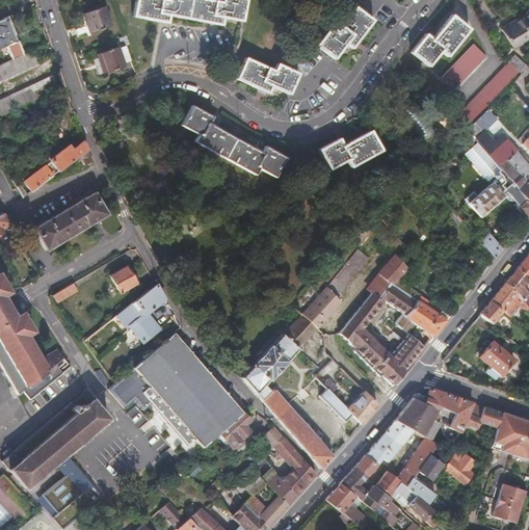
[(172,11),(213,21),(215,12),(225,16),(244,20),(249,0),(225,0),(225,1),(220,0),(139,0),(136,11),(160,17),(162,9),(172,11)]
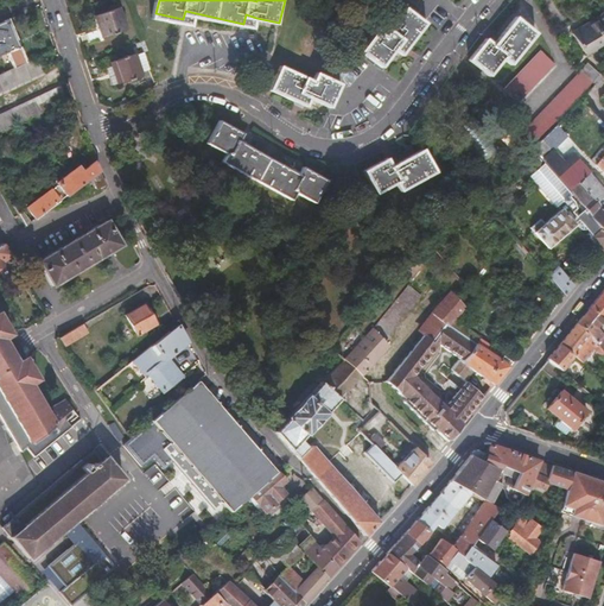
[(107,32),(108,35),(131,27),(124,5),(100,12),(105,25),(87,30),(89,37),(107,32)]
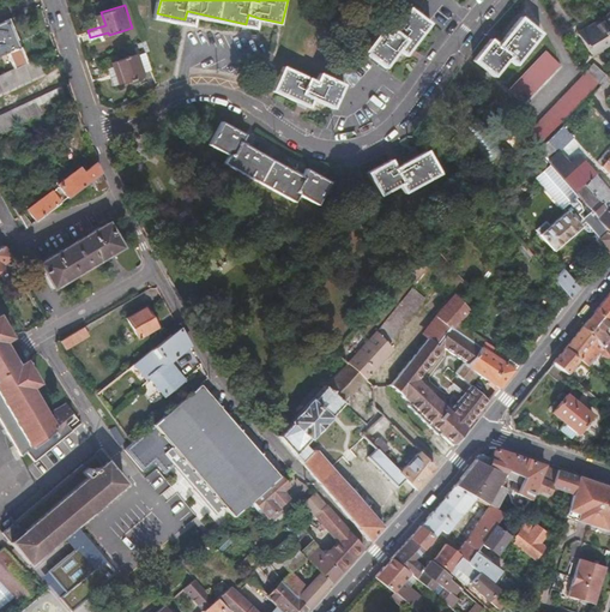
[(390,67),(403,49),(409,41),(416,47),(434,23),(415,7),(393,36),(385,29),(368,52),(390,67)]
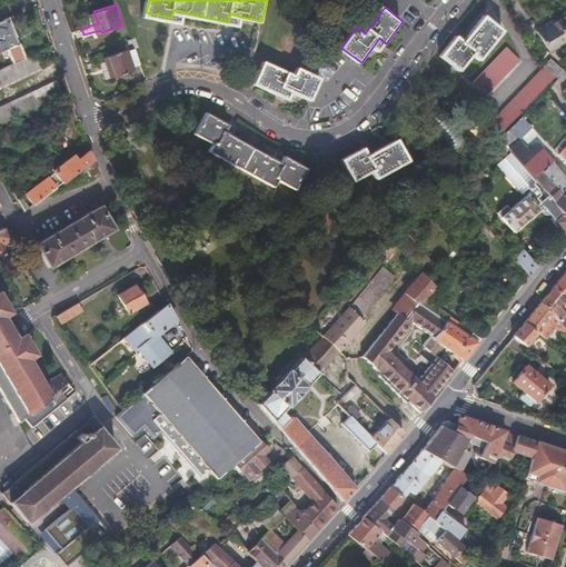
[(182,20),(184,12),(174,10),(171,18),(182,20)]
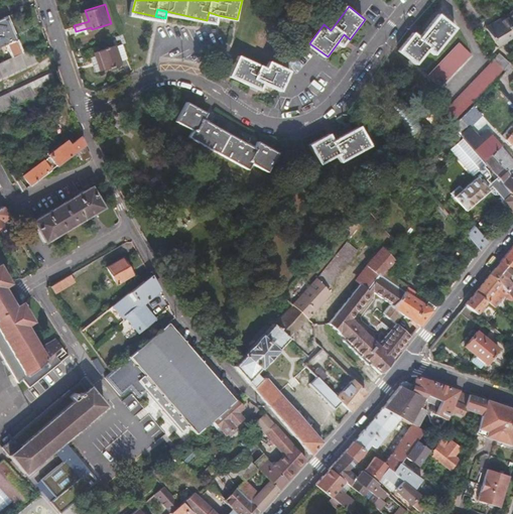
[(217,22),(218,15),(209,12),(207,20),(217,22)]
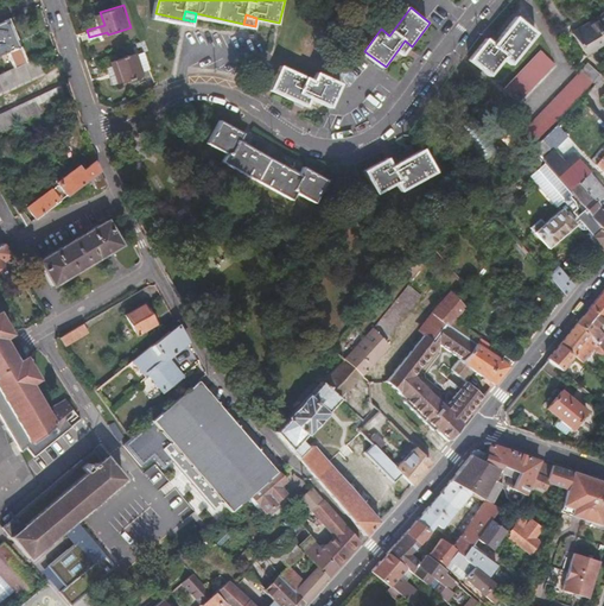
[(17,60),(30,55),(12,17),(0,21),(0,46),(2,52),(11,49),(17,60)]
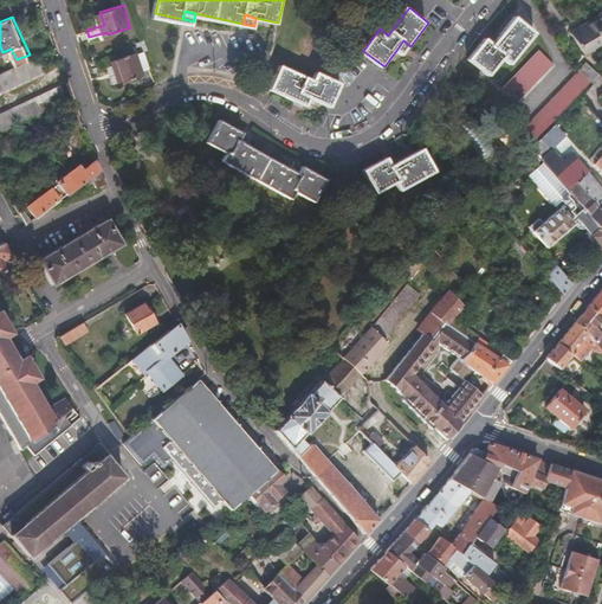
[(517,17),(505,32),(499,40),(496,37),(492,34),(471,59),(491,75),(505,58),(512,63),(536,33),(517,17)]
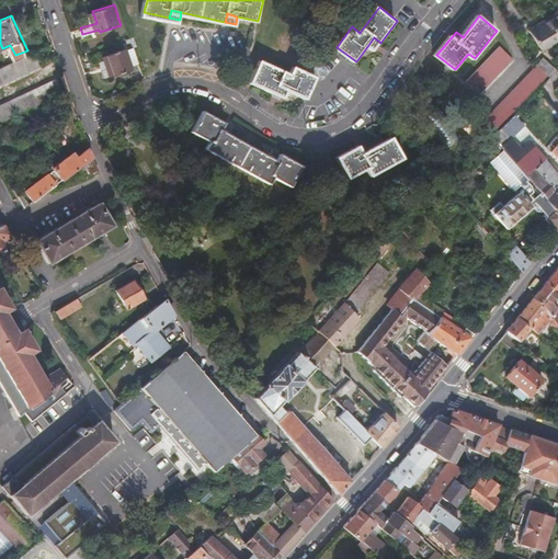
[(557,33),(550,21),(531,33),(542,50),(557,42),(557,33)]
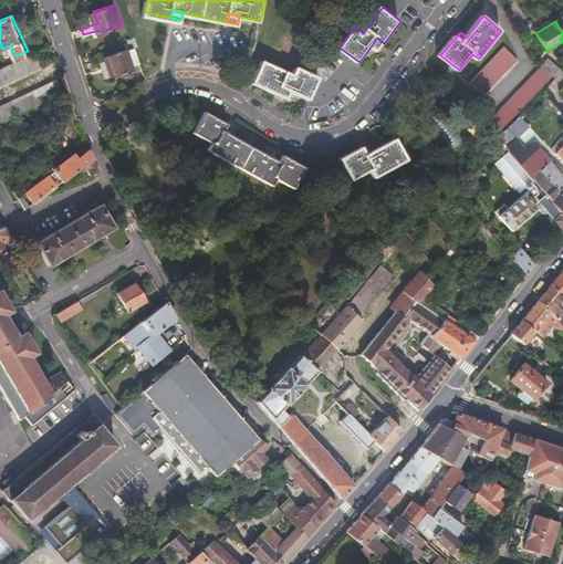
[(378,51),(384,43),(377,38),(372,45),(378,51)]
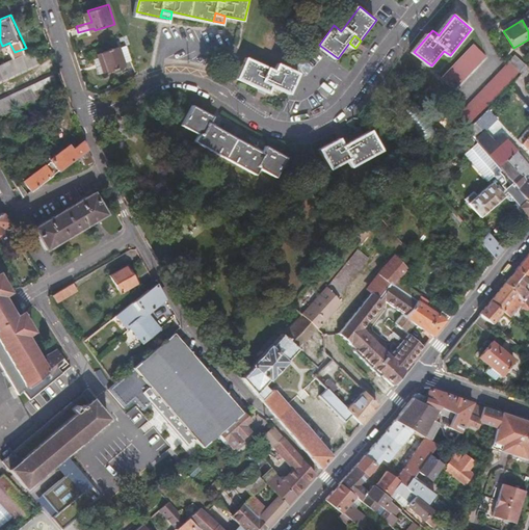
[(463,81),(490,53),(477,42),(450,70),(463,81)]
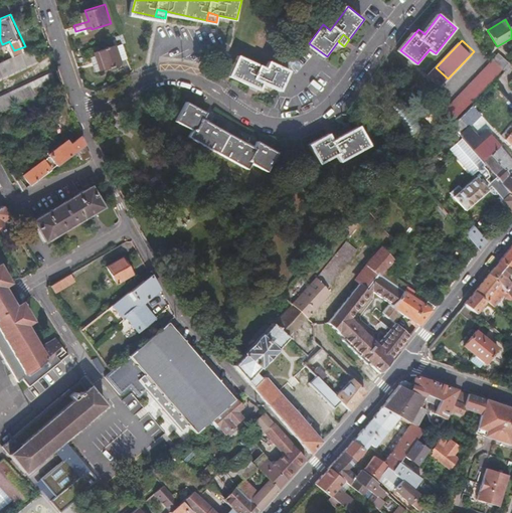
[(131,55),(126,43),(126,41),(98,50),(99,53),(104,69),(123,62),(123,60),(131,57),(131,55)]
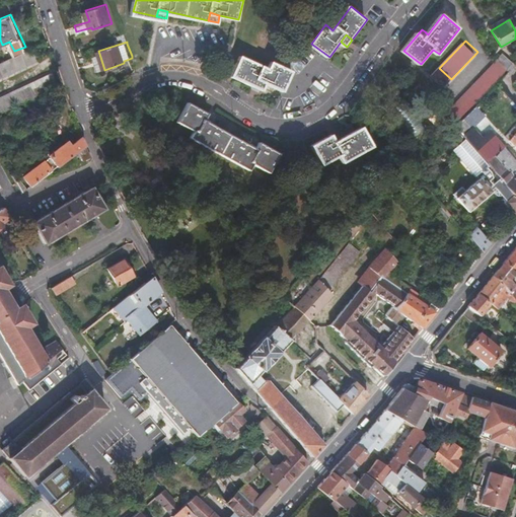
[(0,73),(40,55),(34,43),(25,47),(14,51),(4,56),(0,58),(0,73)]
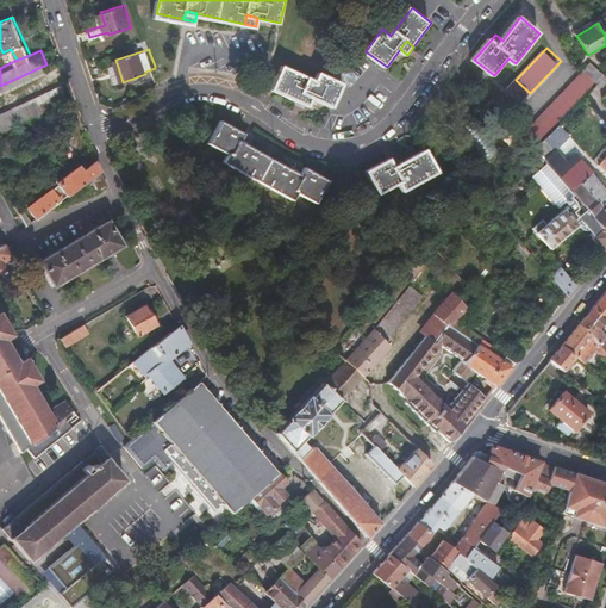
[(586,70),(597,81),(604,73),(593,62),(586,70)]
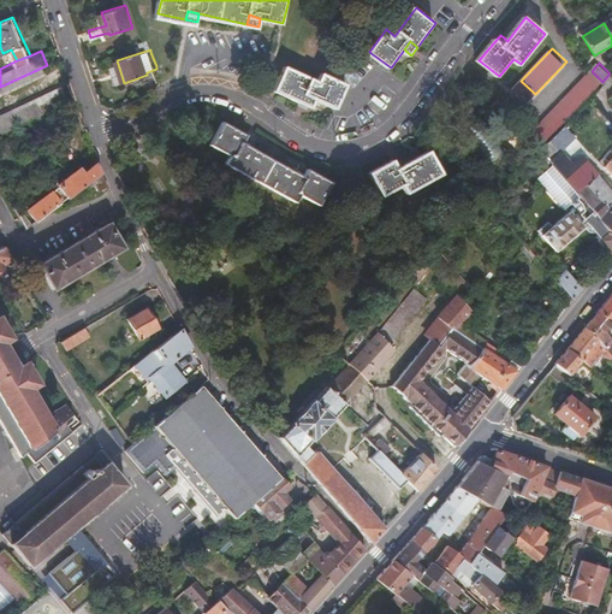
[(124,83),(118,64),(112,66),(118,86),(124,83)]
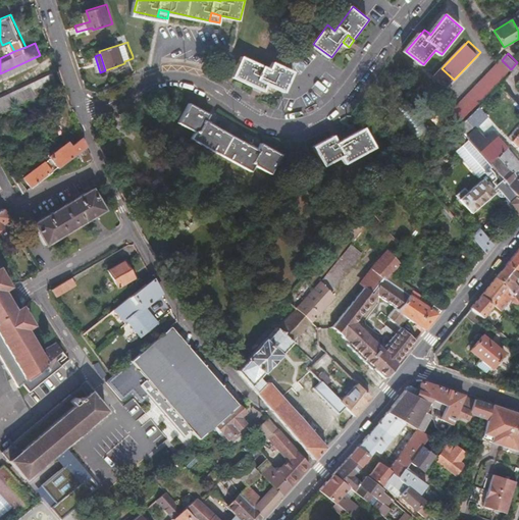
[(234,74),(256,85),(259,78),(268,82),(286,90),(295,70),(274,61),(271,68),(243,55),(234,74)]
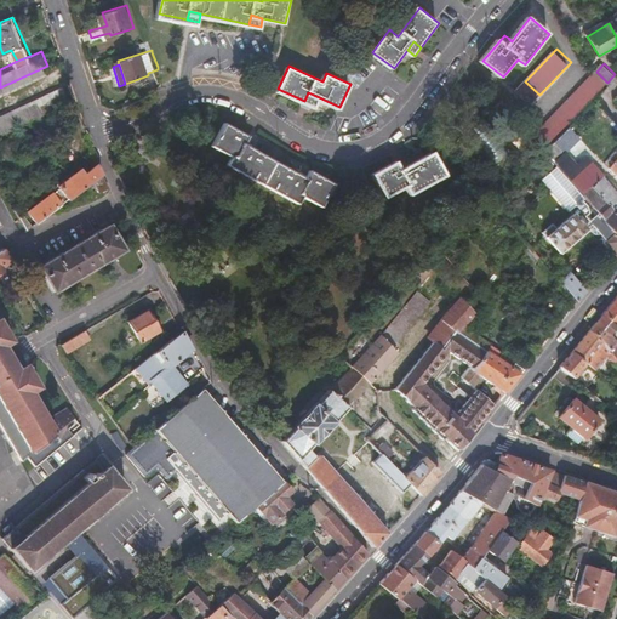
[(607,83),(596,72),(536,134),(548,145),(607,83)]
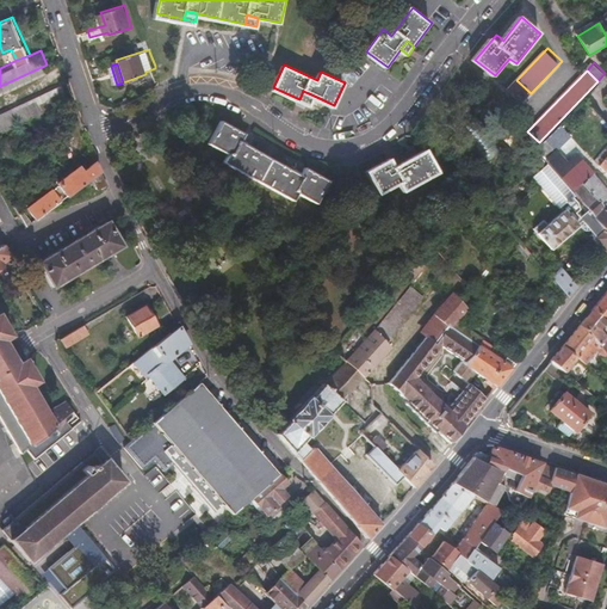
[(61,81),(0,109),(0,125),(68,96),(61,81)]
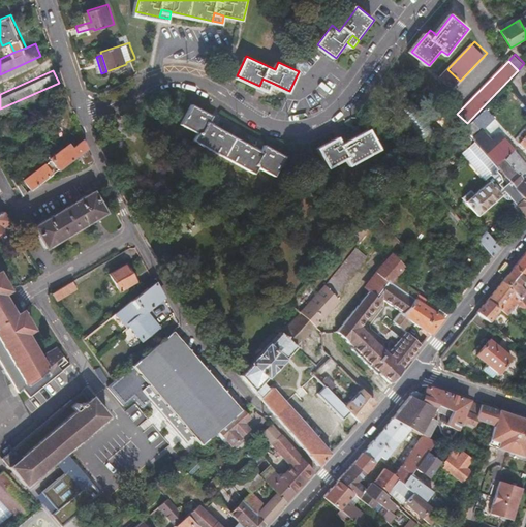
[(268,90),(272,83),(263,79),(259,86),(268,90)]
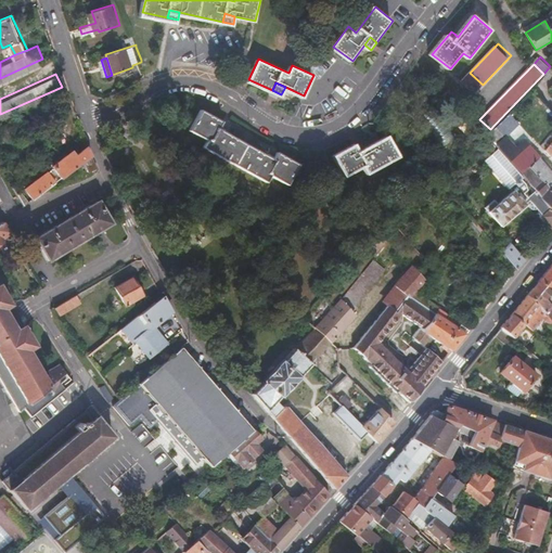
[(219,128),(220,126),(222,121),(202,111),(191,130),(209,141),(205,148),(268,181),(272,174),(290,183),(300,163),(280,152),(278,155),(277,158),(269,155),(227,132),(219,128)]
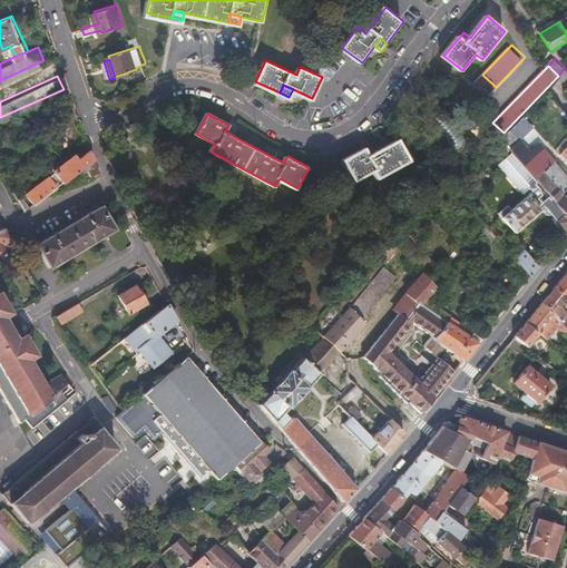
[(344,159),(355,180),(373,170),(378,178),(410,159),(399,139),(375,153),(371,145),(344,159)]
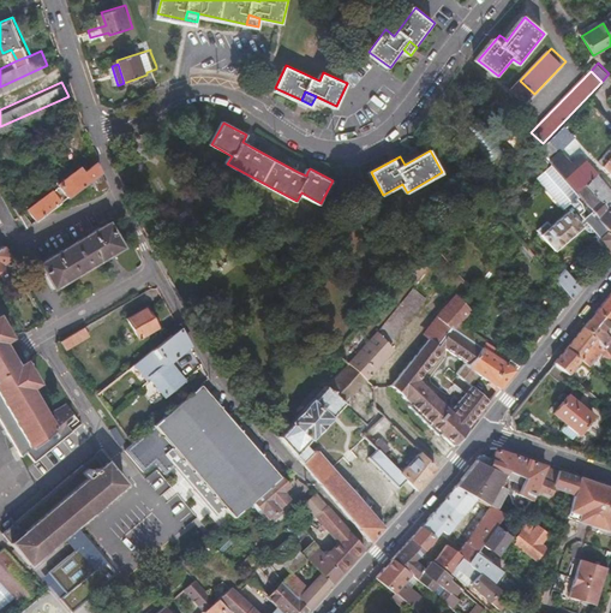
[(93,178),(103,171),(99,161),(85,171),(78,168),(60,182),(67,190),(59,196),(54,189),(31,206),(40,218),(66,197),(93,178)]
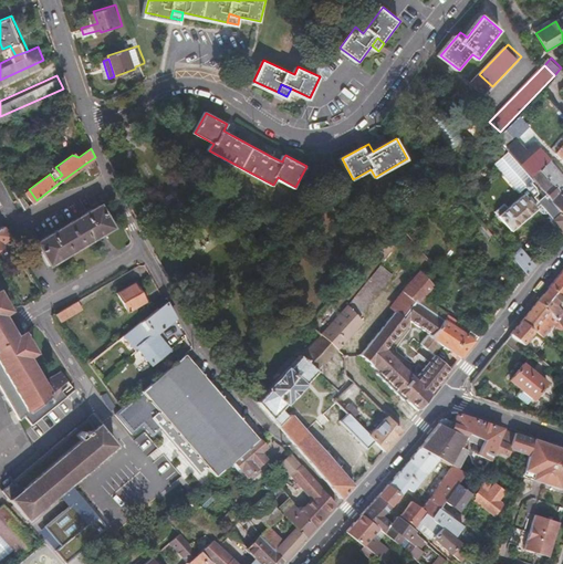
[(534,178),(511,150),(496,164),(520,192),(521,192),(523,196),(524,195),(521,190),(532,181),(534,178)]
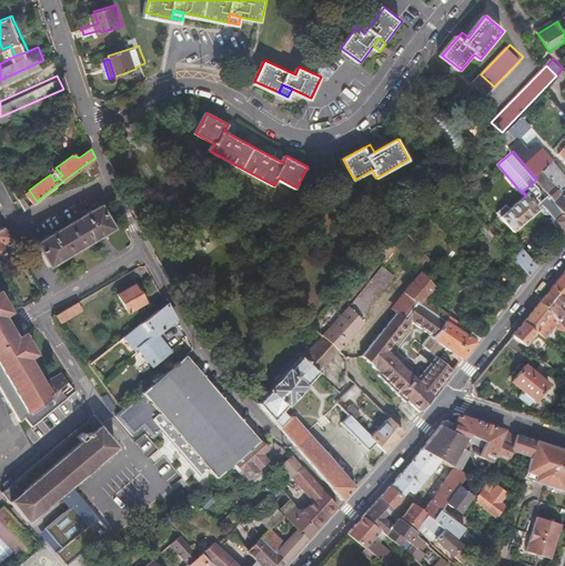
[(96,158),(86,164),(91,174),(98,172),(99,174),(102,172),(96,158)]
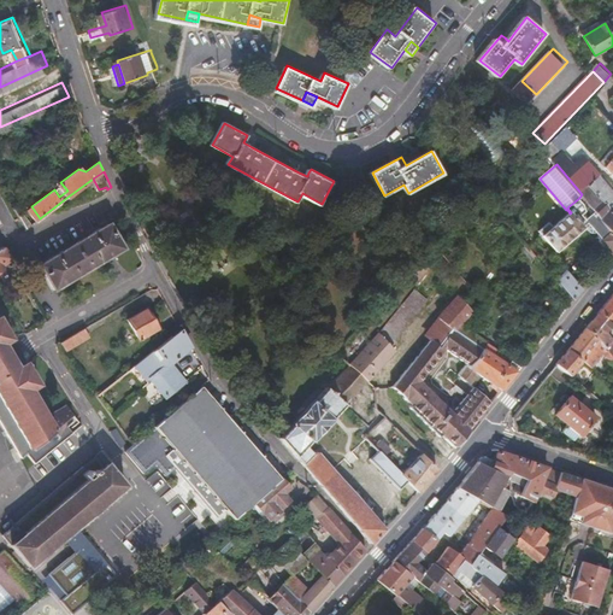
[(588,185),(599,198),(605,204),(606,203),(611,209),(612,208),(612,192),(597,175),(588,185)]
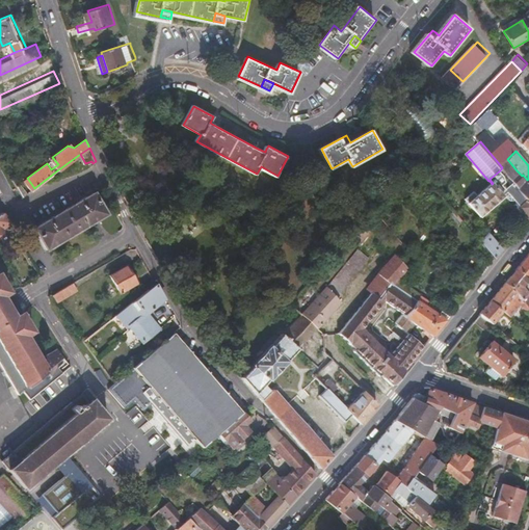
[(524,194),(510,177),(509,177),(502,167),(500,170),(490,179),(493,183),(492,184),(478,195),(469,203),(481,216),(505,196),(504,195),(508,192),(510,193),(509,194),(508,194),(508,195),(507,196),(507,197),(508,199),(509,200),(510,200),(511,200),(512,200),(513,200),(514,200),(518,203),(516,205),(527,218),(527,217),(528,216),(528,200),(525,195),(524,194)]
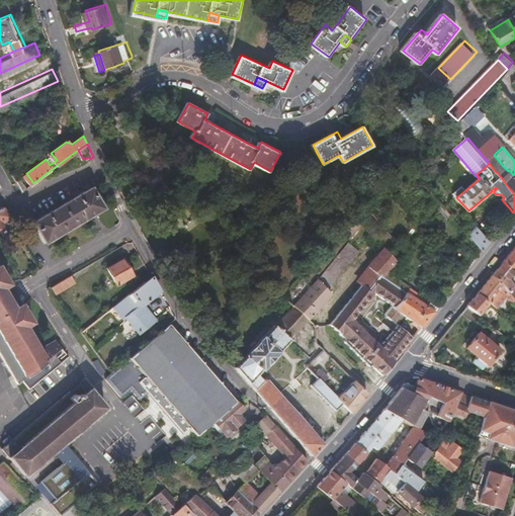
[(514,174),(513,175),(509,170),(508,171),(503,166),(496,172),(497,172),(510,189),(511,190),(514,194),(514,174)]
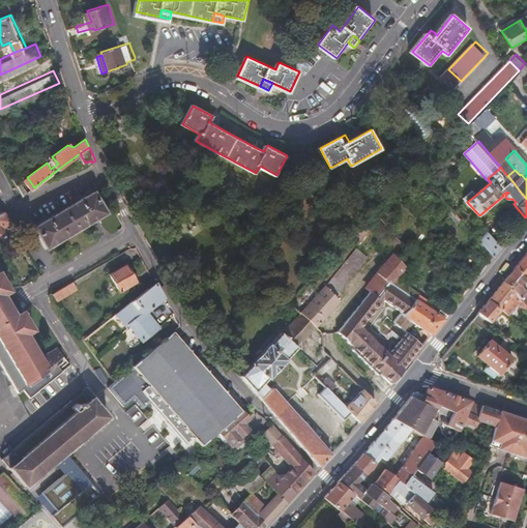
[(36,226),(49,246),(114,208),(109,200),(104,203),(101,199),(105,197),(99,188),(36,226)]
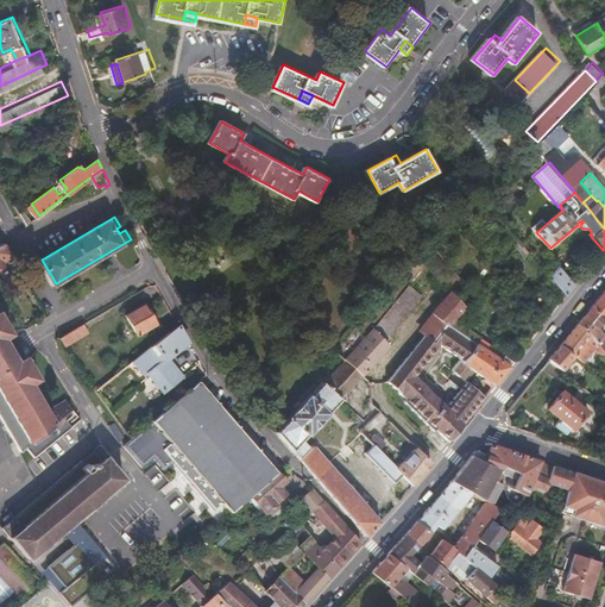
[(547,224),(542,219),(533,227),(536,232),(547,224)]
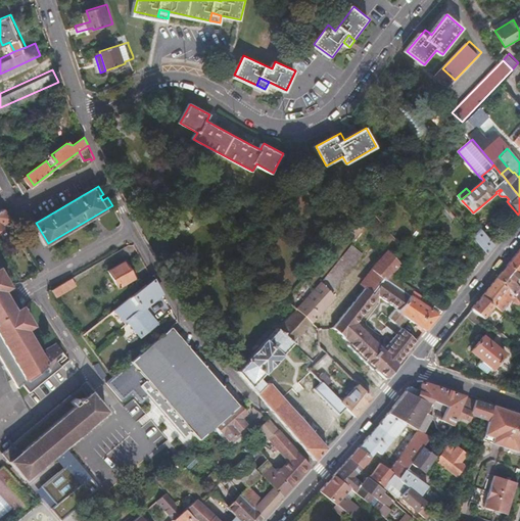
[(0,208),(0,348),(21,386),(26,382),(33,391),(64,365),(57,356),(65,349),(60,341),(47,347),(49,349),(45,351),(30,326),(36,322),(2,266),(0,266),(0,229),(10,223),(8,220),(13,216),(8,203),(0,208)]
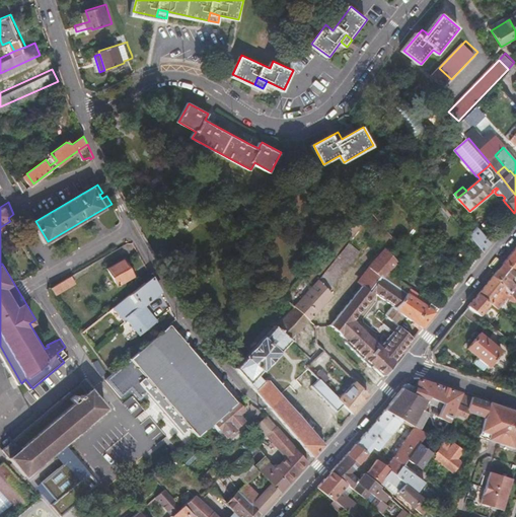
[(491,242),(476,226),(467,234),(483,252),(491,242)]
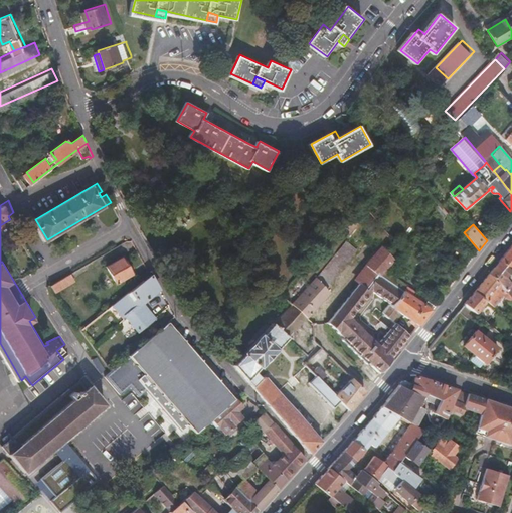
[(319,275),(328,285),(360,246),(349,238),(319,275)]
